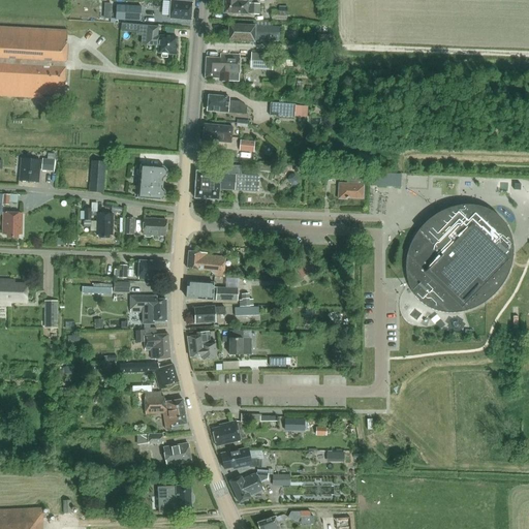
[(266,1),(266,0),(223,0),(223,12),(259,14),(259,5),(251,4),(251,0),(266,1)]
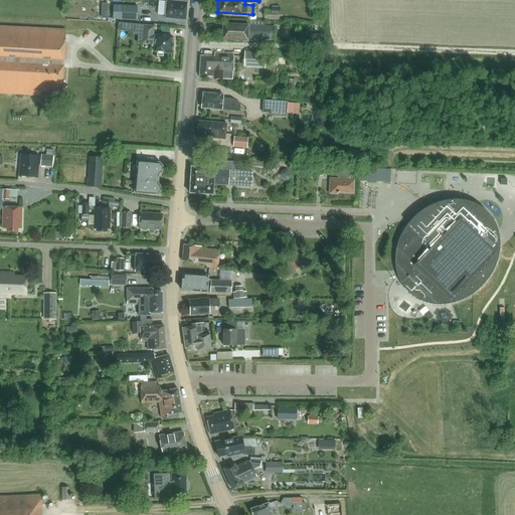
[(186,20),(187,4),(166,2),(164,18),(186,20)]
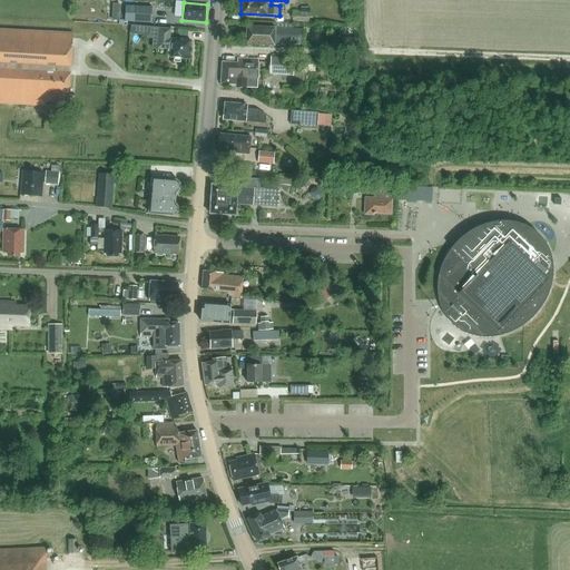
[(126,7),(125,22),(151,25),(151,8),(126,7)]
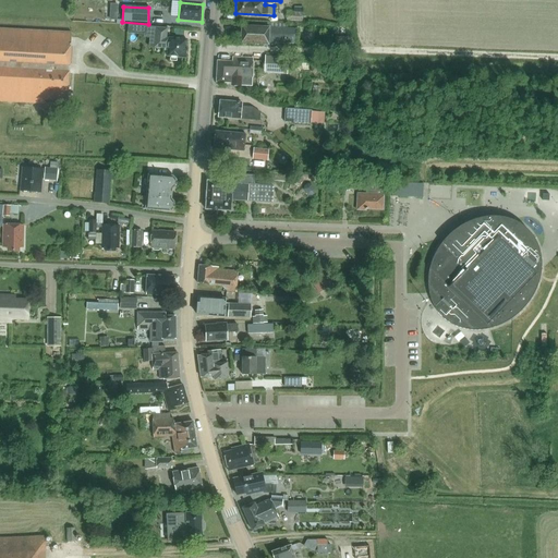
[(302,12),(287,11),(287,21),(302,21),(302,12)]
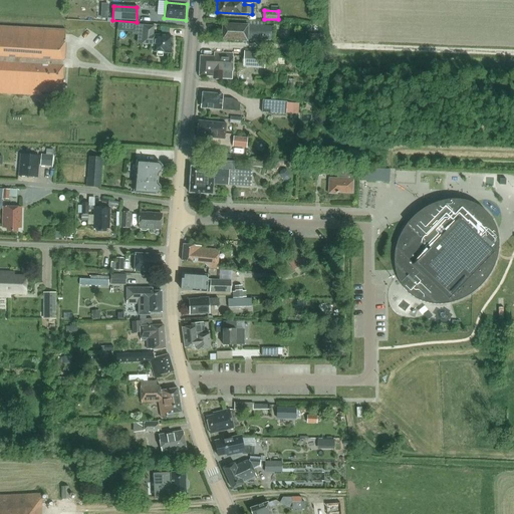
[(273,39),(273,26),(223,24),(222,40),(248,41),(248,38),(273,39)]
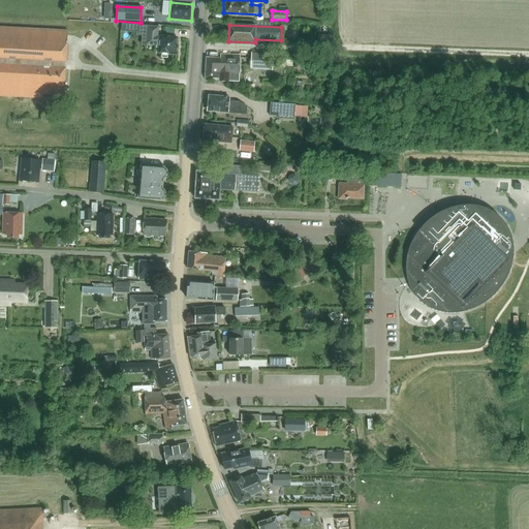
[(64,95),(67,30),(0,26),(0,96),(42,98),(42,94),(64,95)]
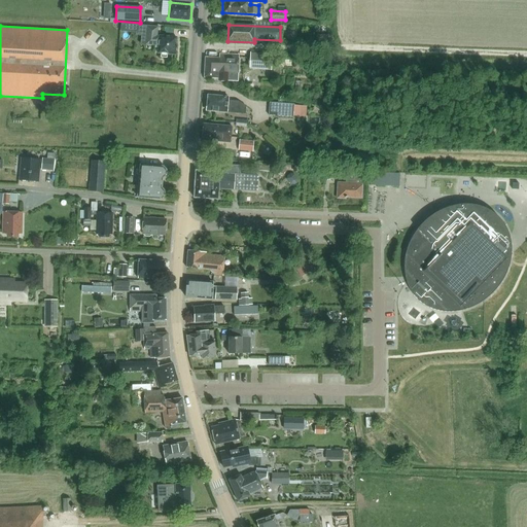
[(175,54),(176,38),(157,37),(157,28),(146,27),(145,44),(159,45),(159,53),(161,54),(161,58),(167,59),(167,54),(175,54)]
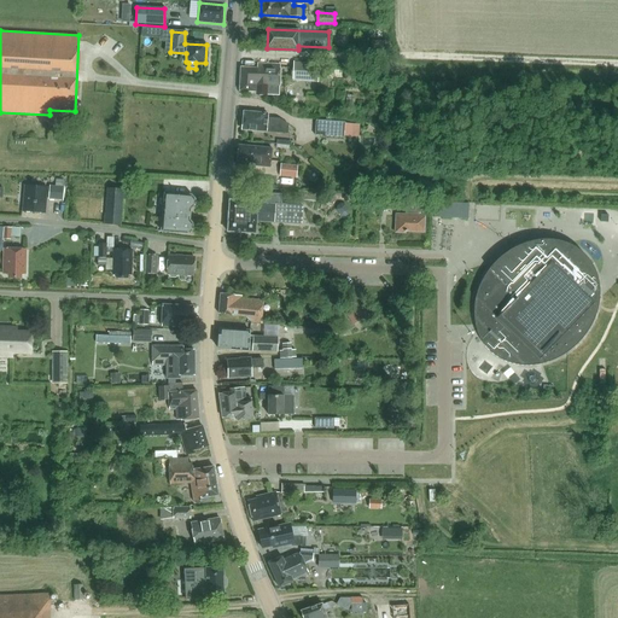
[(319,82),(319,63),(293,62),(292,81),(319,82)]
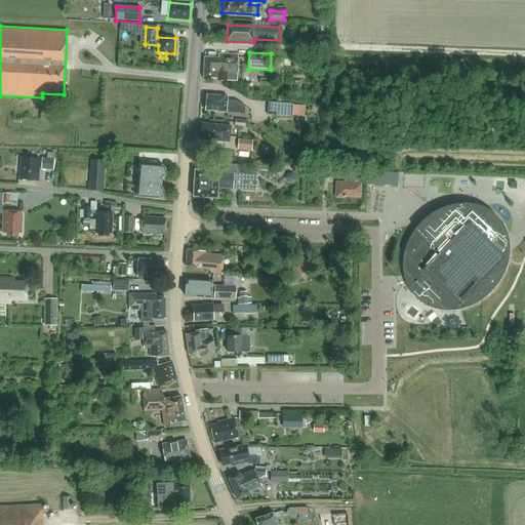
[(237,82),(238,55),(218,54),(218,57),(205,56),(204,78),(217,79),(217,81),(226,82),(227,81),(237,82)]
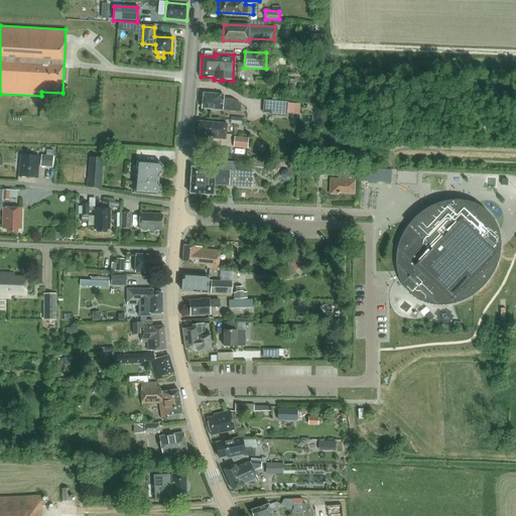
[(223,99),(223,96),(204,93),(202,108),(241,112),(241,105),(234,100),(223,99)]
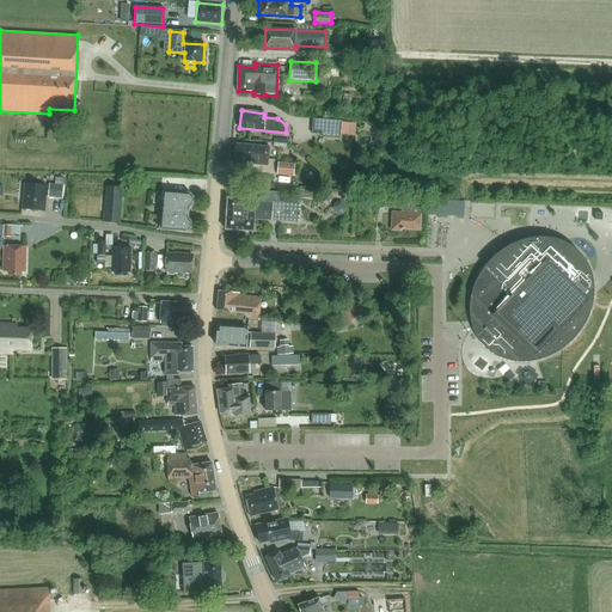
[(313,120),(312,135),(341,138),(341,135),(348,135),(349,123),(342,123),(342,122),(313,120)]
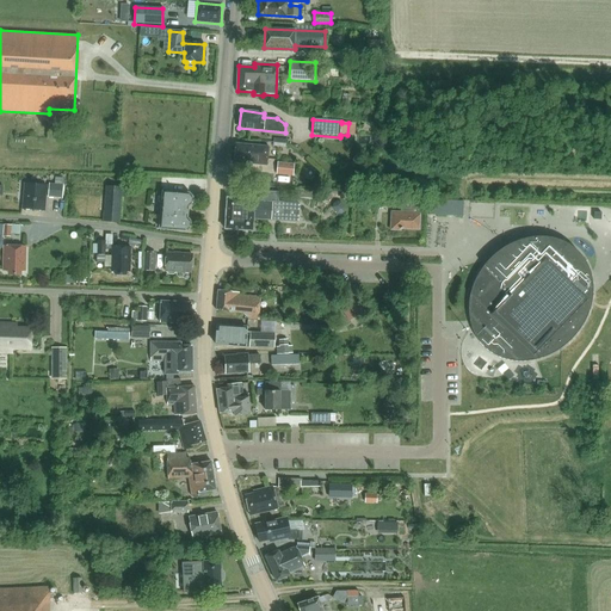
[(236,146),(235,160),(246,160),(246,164),(266,165),(267,147),(236,146)]
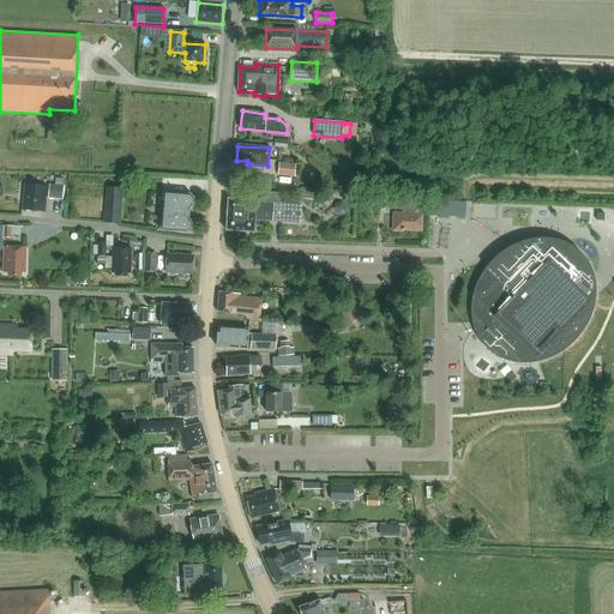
[(296,166),(280,164),(278,175),(295,178),(296,166)]
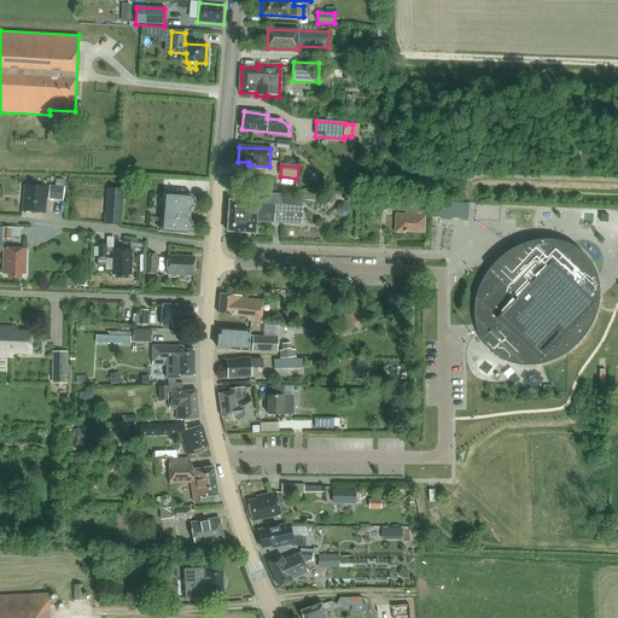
[(45,214),(46,187),(25,186),(24,211),(45,214)]
